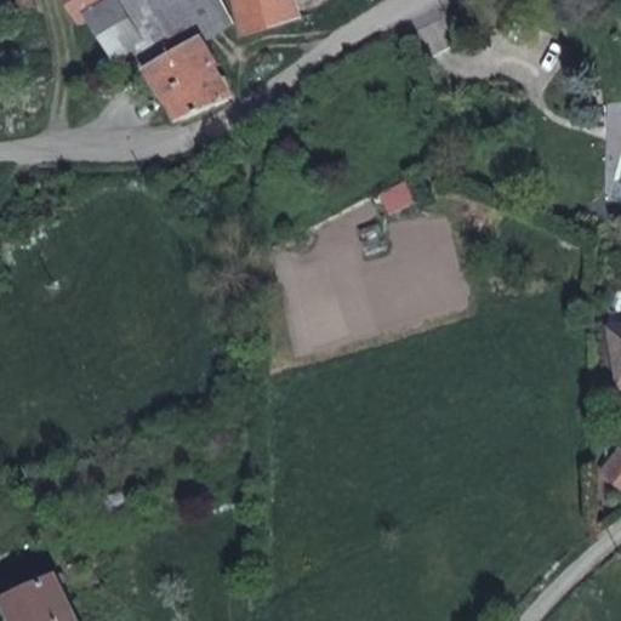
[(72,0),(84,18),(91,15),(90,13),(110,0),(72,0)]
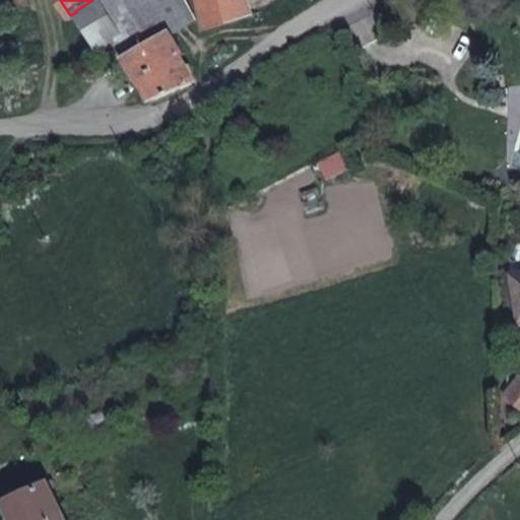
[(183,48),(174,34),(154,0),(92,0),(75,11),(76,12),(100,49),(117,40),(151,101),(195,83),(180,57),(185,54),(183,48)]
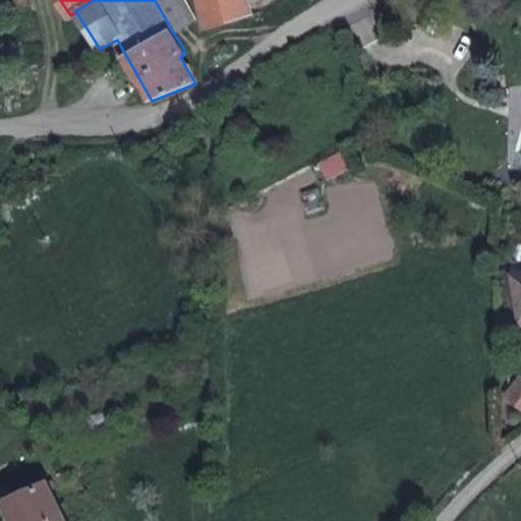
[(193,16),(185,0),(155,0),(174,34),(193,16)]
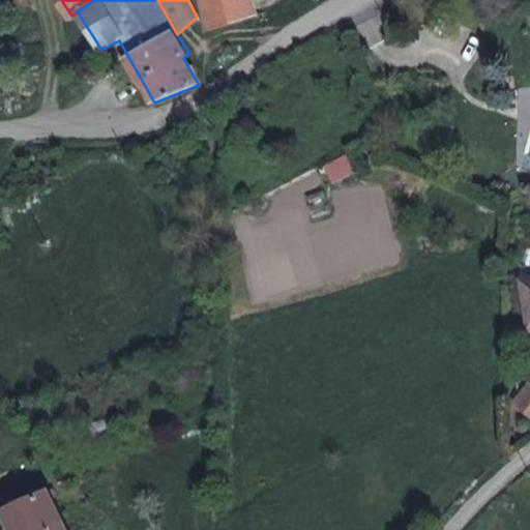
[(204,0),(209,31),(257,16),(253,0),(204,0)]
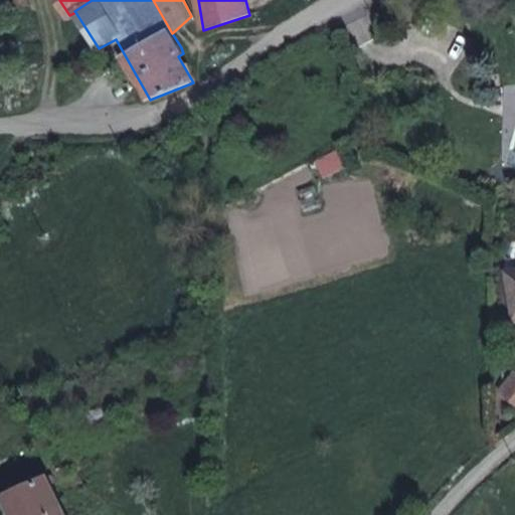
[(342,148),(316,161),(325,179),(351,167),(342,148)]
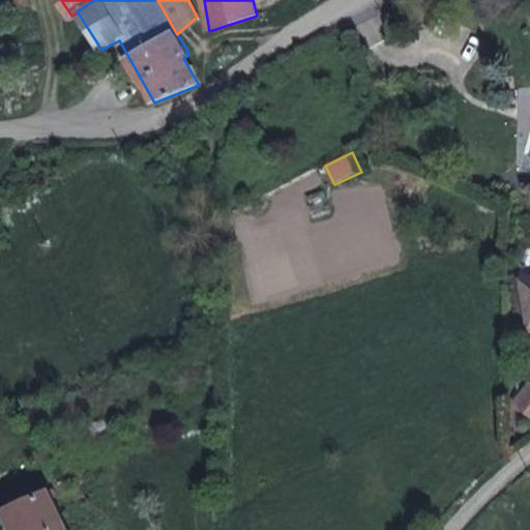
[(313,215),(330,210),(325,190),(307,196),(313,215)]
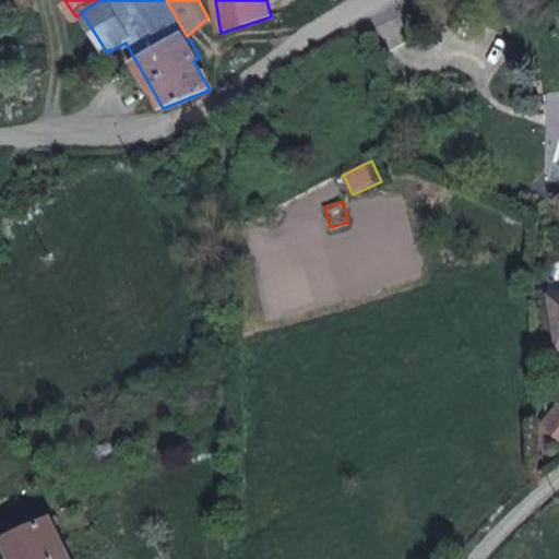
[(558,409),(546,427),(558,437),(558,409)]
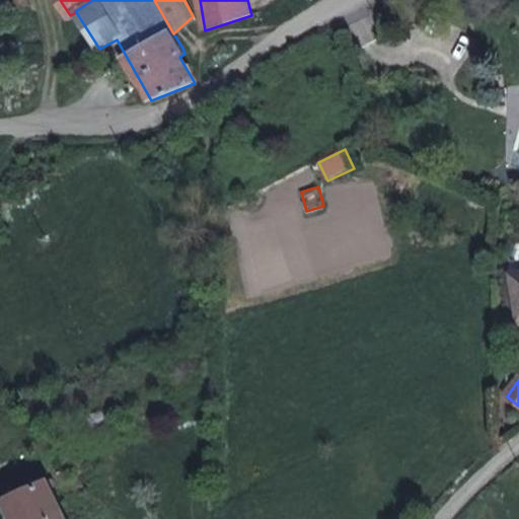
[(65,518),(48,479),(6,498),(15,518),(65,518)]
